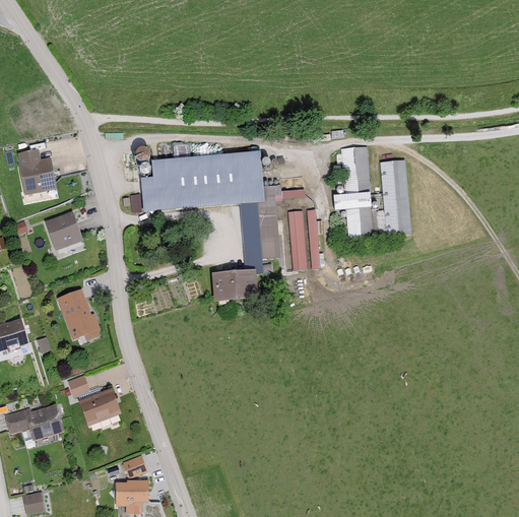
[(342,149),(345,191),(371,189),(367,147),(342,149)]
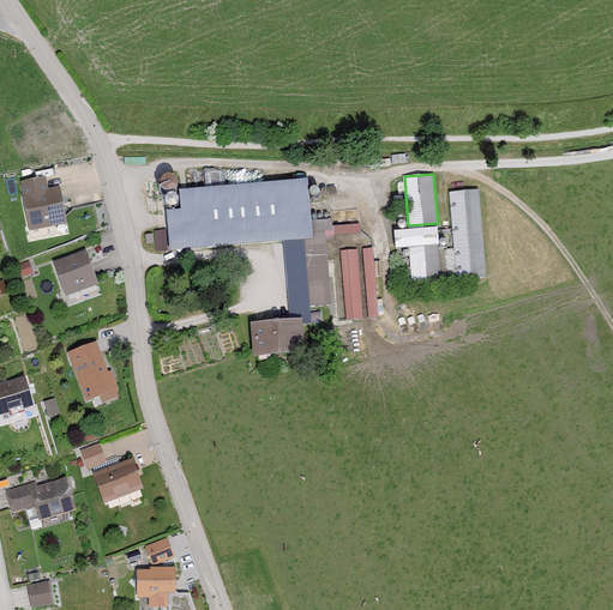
[(60,187),(49,189),(46,177),(19,183),(30,230),(67,222),(60,187)]
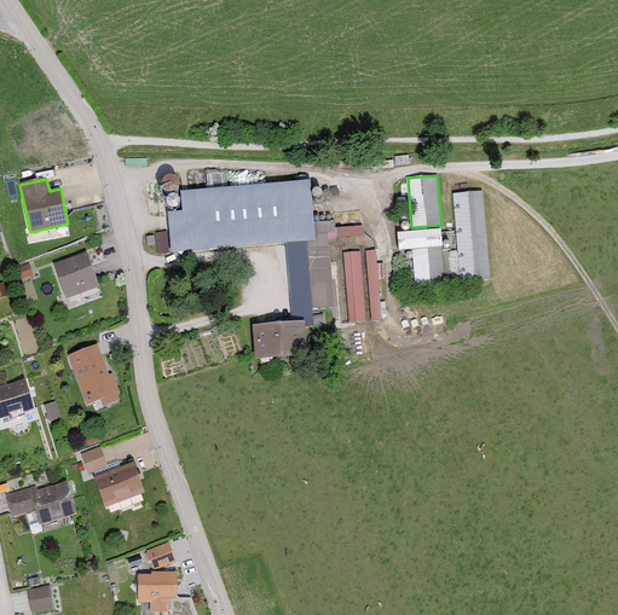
[(313,222),(310,180),(180,191),(182,210),(168,212),(171,251),(286,242),(293,320),(304,320),(304,326),(315,325),(312,307),(334,306),(329,239),(336,239),(334,220),(313,222)]
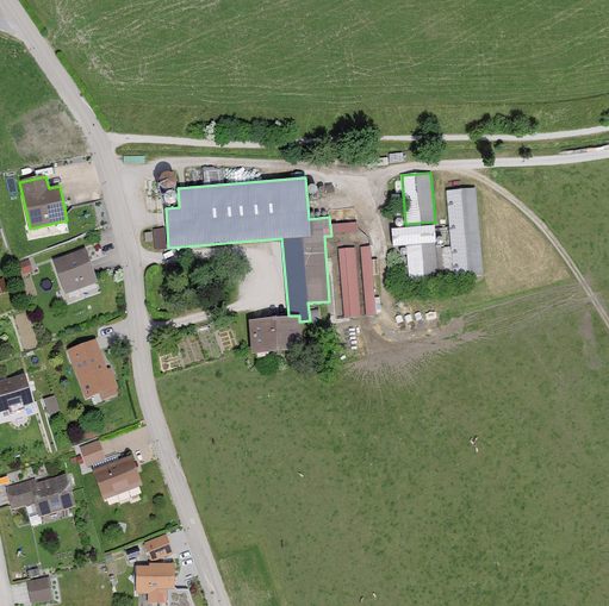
[(477,188),(447,191),(451,247),(453,273),(453,276),(483,274),(477,188)]
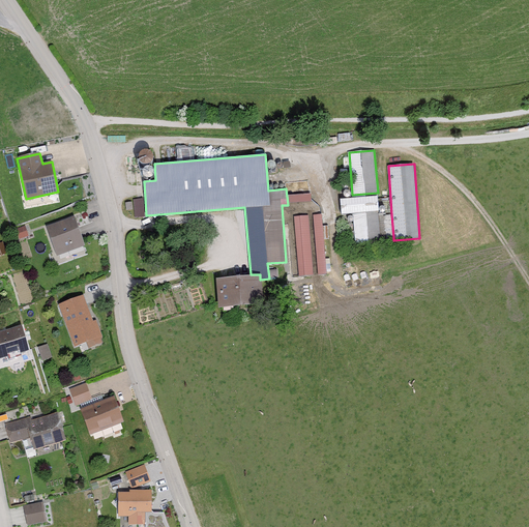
[(135,211),(143,212),(144,194),(136,194),(135,211)]
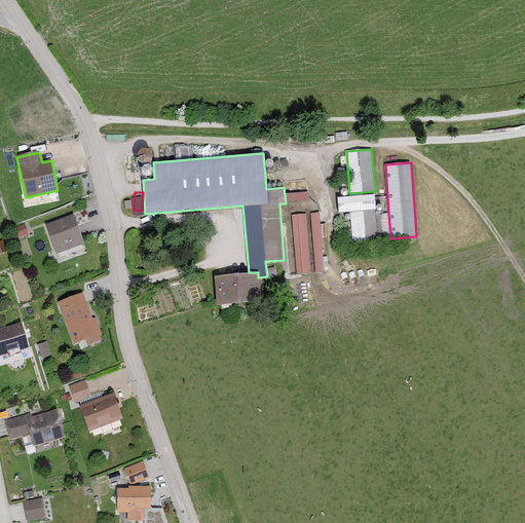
[(375,194),(337,197),(338,214),(350,213),(352,240),(378,238),(378,236),(376,214),(375,194)]
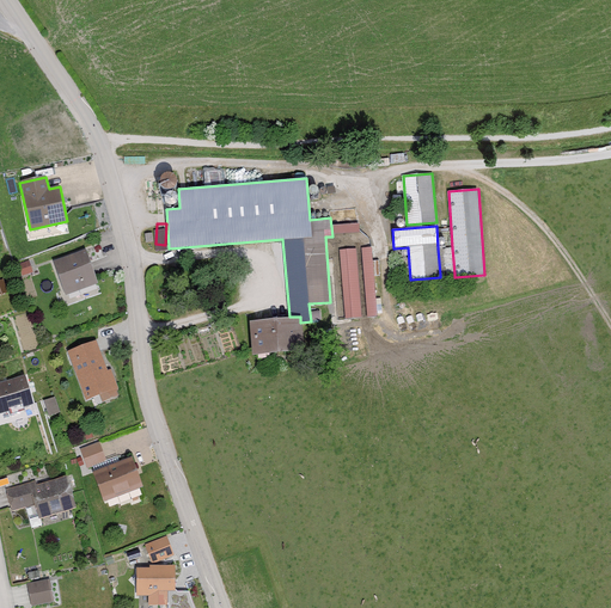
[(371,247),(362,247),(367,313),(376,312),(371,247)]
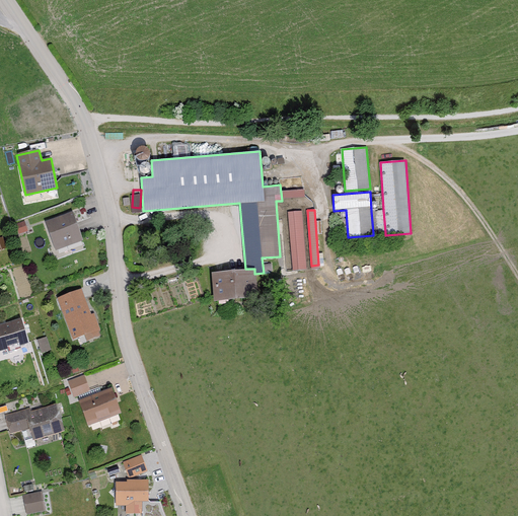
[(383,210),(371,211),(373,233),(385,232),(383,210)]
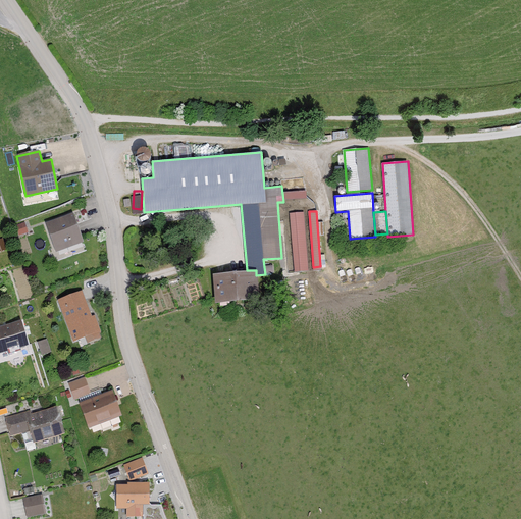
[(83,240),(70,212),(45,223),(57,251),(83,240)]
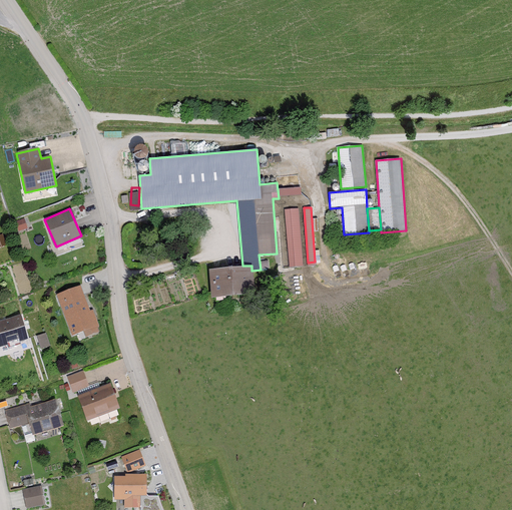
[(299,208),(285,208),(289,266),(303,265),(299,208)]
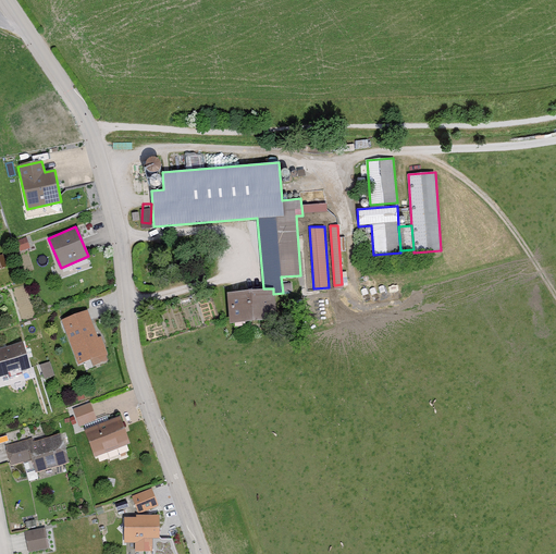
[(26,238),(16,241),(20,250),(29,248),(26,238)]
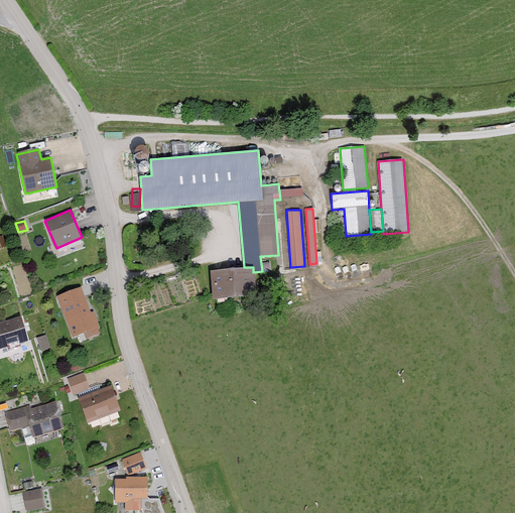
[(253,267),(244,267),(211,270),(213,298),(255,295),(253,272),(253,267)]
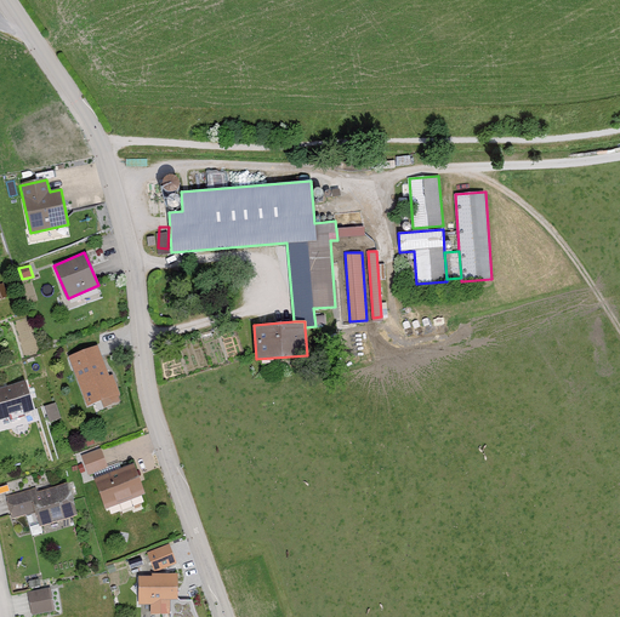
[(98,346),(69,355),(87,403),(101,398),(103,404),(119,399),(118,393),(120,392),(113,373),(109,375),(98,346)]
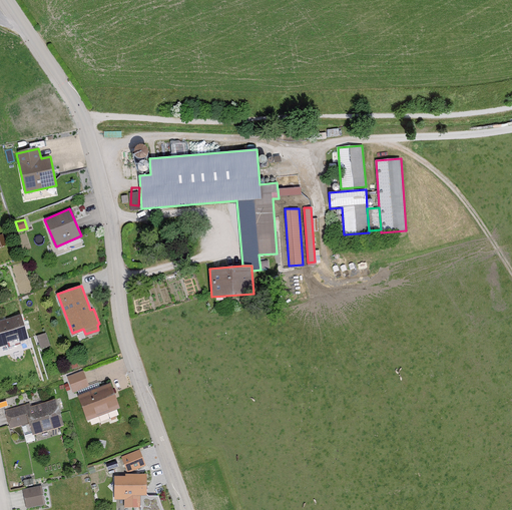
[(27,337),(20,314),(0,320),(0,343),(1,345),(27,337)]
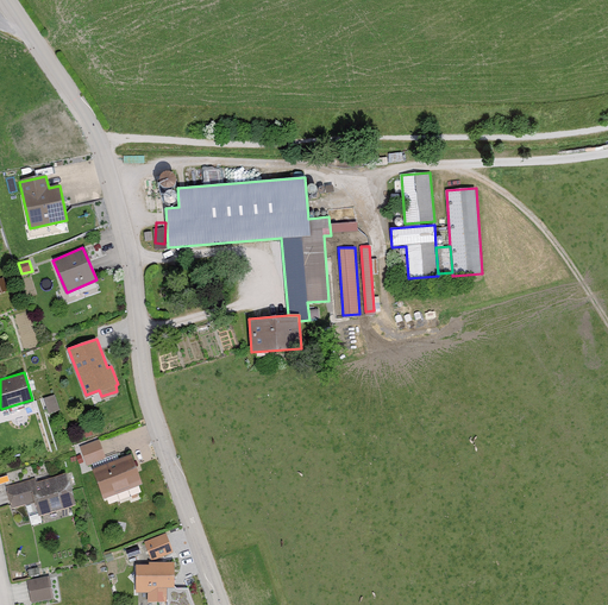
[(60,408),(54,394),(43,397),(49,411),(60,408)]
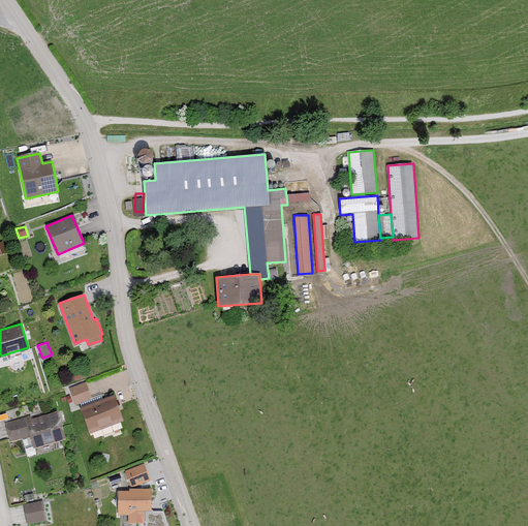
[(69,389),(76,405),(93,398),(86,381),(69,389)]
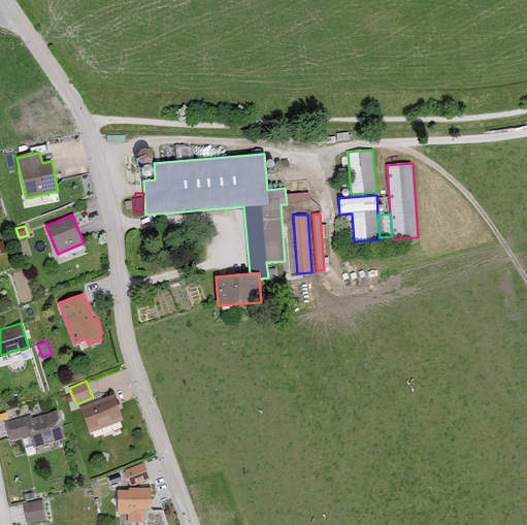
[(112,394),(80,406),(90,433),(123,421),(119,409),(123,407),(120,398),(114,399),(112,394)]
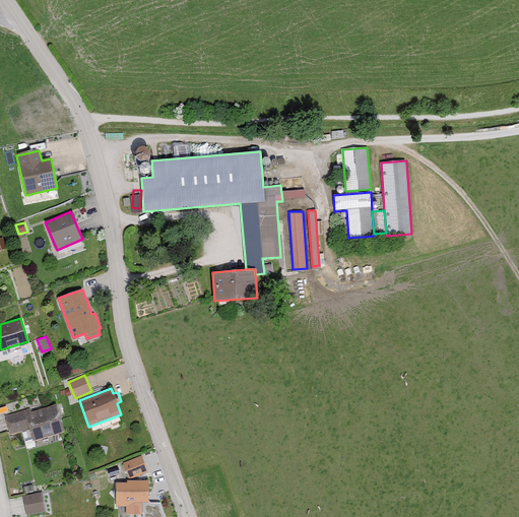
[(55,404),(30,412),(29,408),(6,416),(12,435),(29,429),(34,441),(63,431),(55,404)]
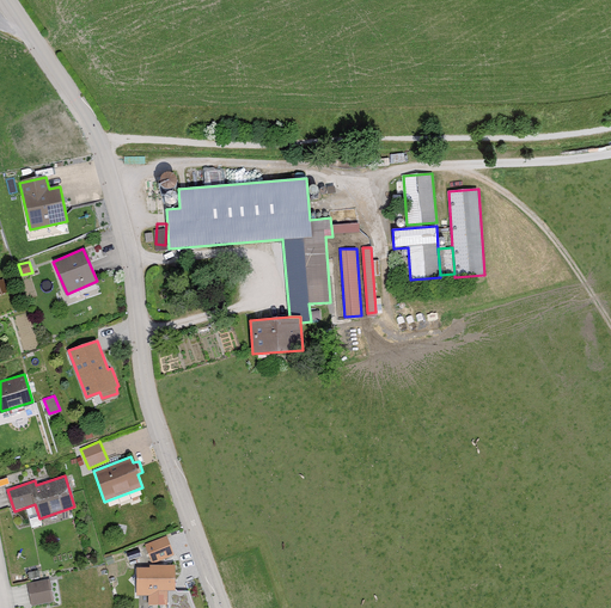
[(165,536),(146,545),(153,563),(172,554),(165,536)]
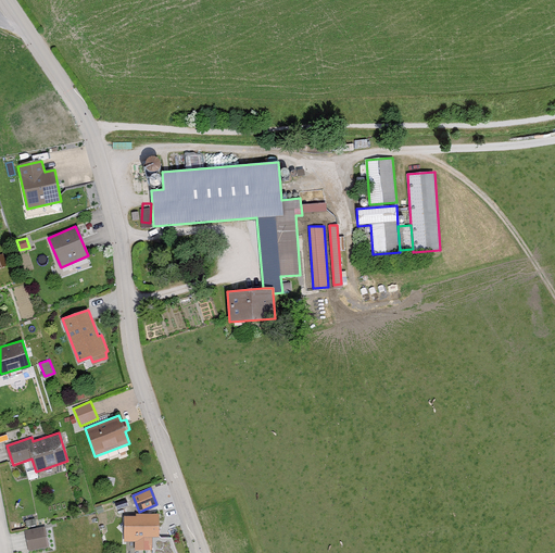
[(135,516),(125,516),(124,541),(134,541),(134,549),(148,549),(148,536),(158,536),(159,514),(135,513),(135,516)]
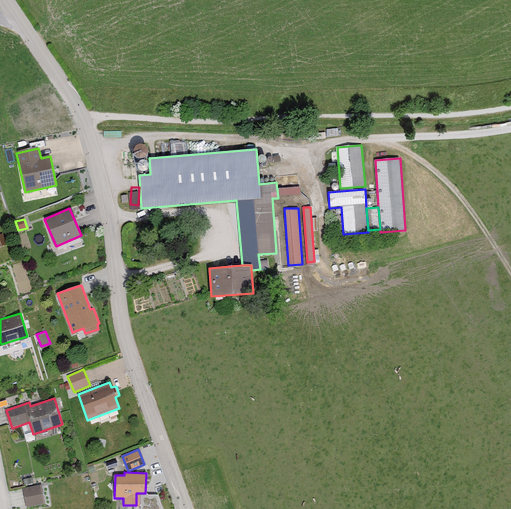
[(40,485),(23,488),(27,506),(44,503),(40,485)]
